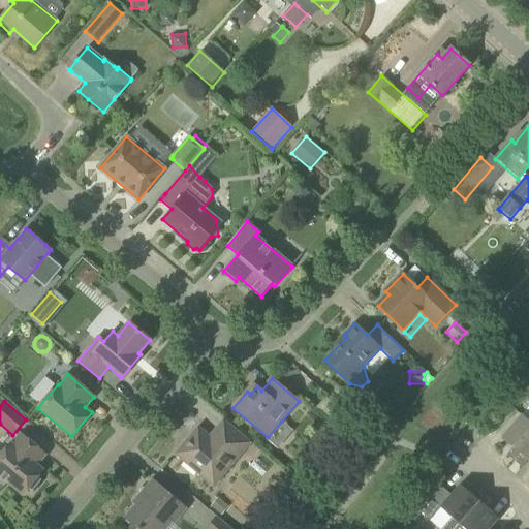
[(507,455),(515,461),(528,444),(528,421),(522,414),(502,437),(514,447),(507,455)]
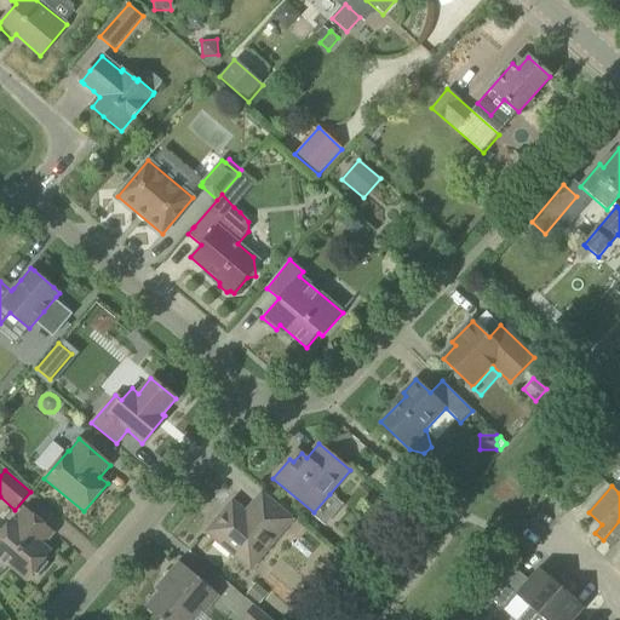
[(294,518),(263,492),(262,493),(265,495),(250,515),(233,500),(206,533),(251,570),(294,518)]
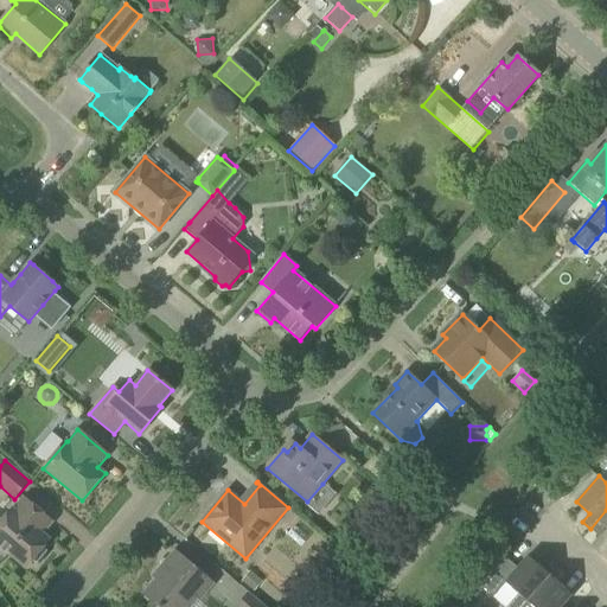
[(0,551),(1,554),(5,557),(8,553),(26,568),(33,560),(37,562),(46,551),(42,548),(49,540),(42,534),(52,522),(20,496),(0,518),(0,551)]
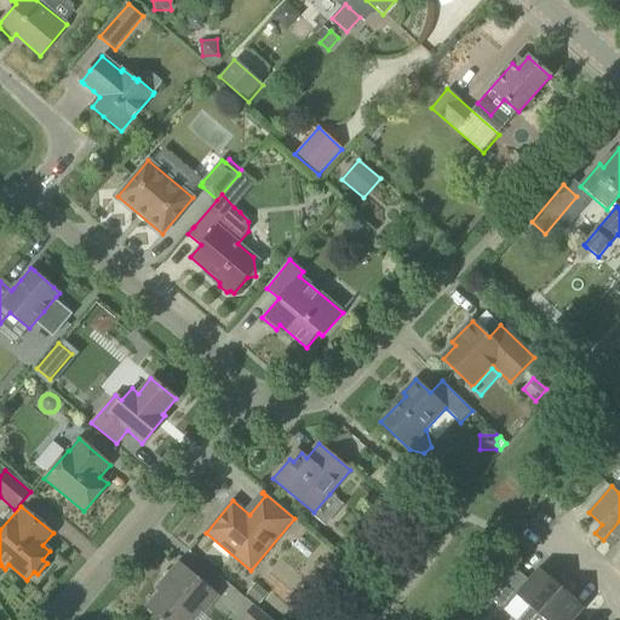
[(619,521),(603,540),(612,549),(619,540),(619,521)]
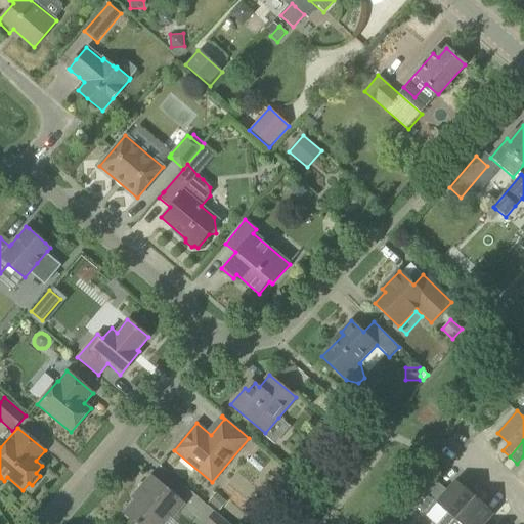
[(141,494),(136,500),(125,514),(137,523),(165,523),(183,504),(151,476),(138,491),(141,494)]
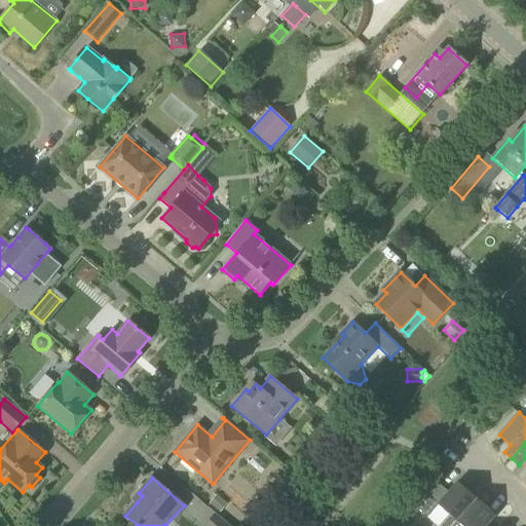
[(433,490),(417,508),(417,509),(427,518),(431,513),(439,505),(449,515),(439,525),(452,525),(483,492),(476,485),(470,492),(457,482),(454,486),(449,492),(439,484),(433,490)]
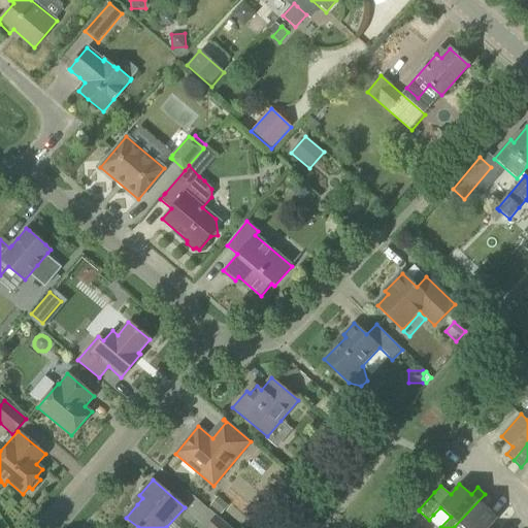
[(487,527),(497,517),(486,507),(492,500),(485,494),(454,527),(487,527)]
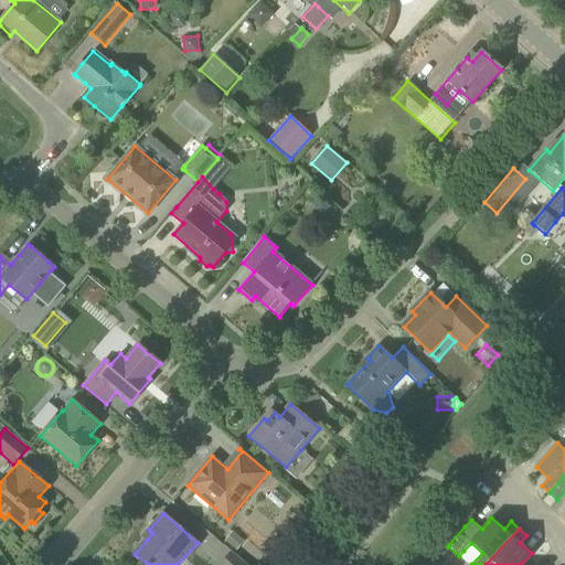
[(233,531),(224,541),(236,551),(245,540),(233,531)]
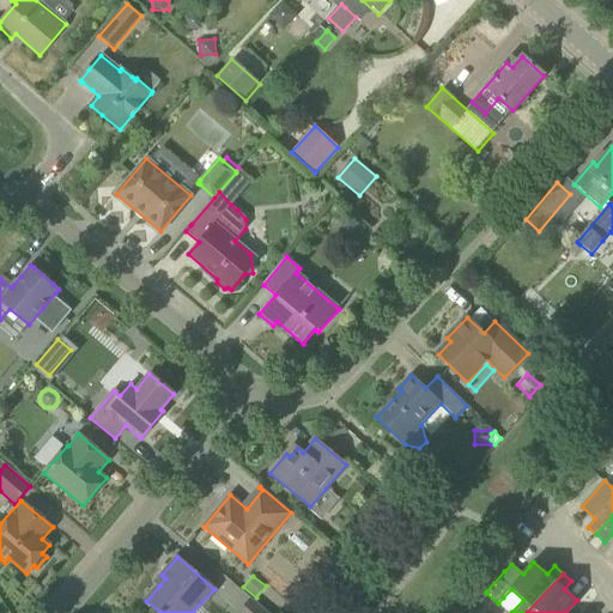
[(237,612),(269,612),(252,598),(237,612)]
